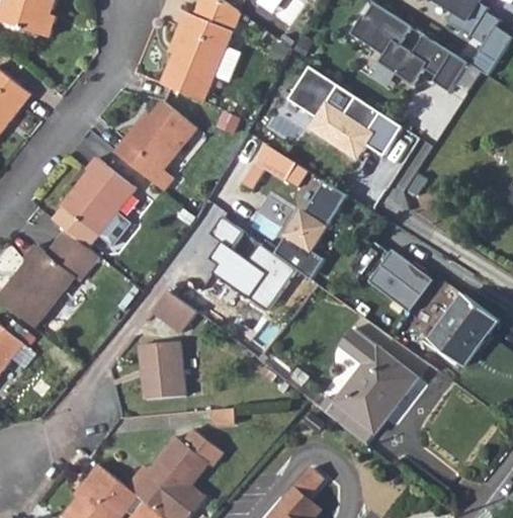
[(9,0),(2,21),(49,37),(56,17),(52,16),(57,1),(60,2),(60,0),(9,0)]
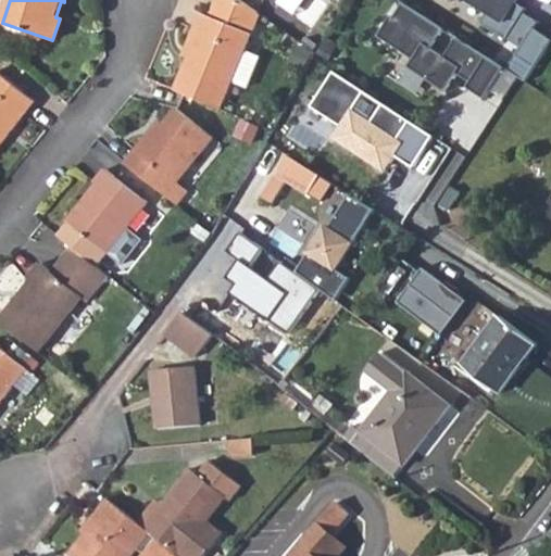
[(185,60),(173,90),(218,109),(230,79),(246,86),(258,57),(242,50),(257,17),(235,0),(215,0),(209,17),(199,14),(180,59),(185,60)]
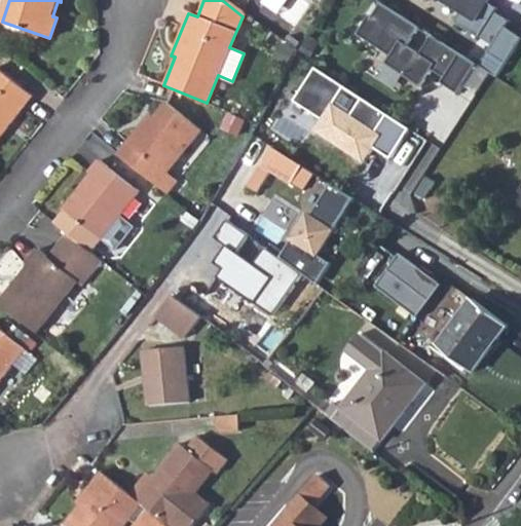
[(438,0),(459,12),(453,23),(478,38),(495,8),(486,3),(485,0),(438,0)]
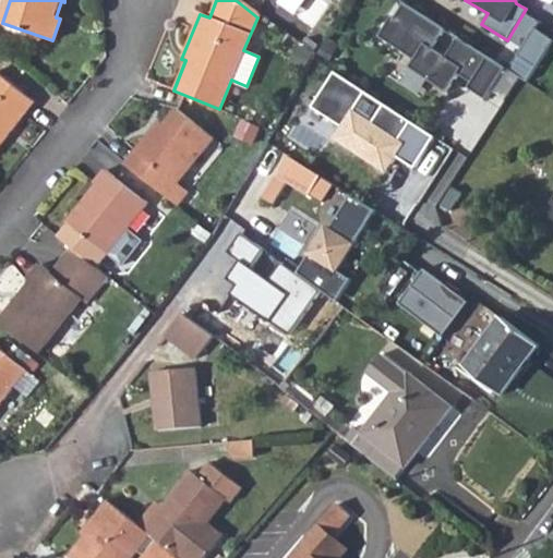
[(393,19),(389,16),(376,37),(412,60),(407,68),(444,91),(456,73),(469,81),(465,87),(483,98),(503,68),(456,37),(444,57),(431,48),(443,28),(403,2),(393,19)]
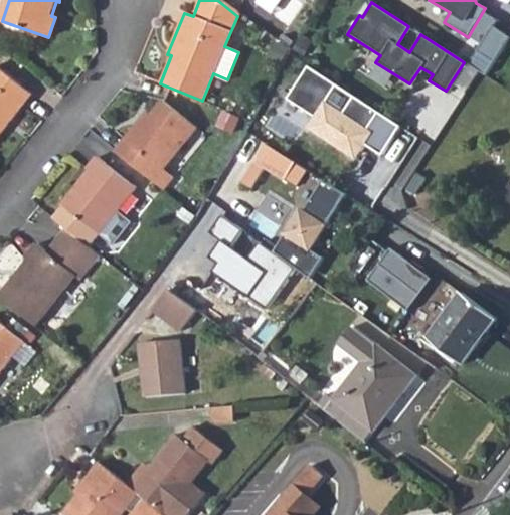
[(509,37),(493,26),(477,51),(494,62),(509,37)]
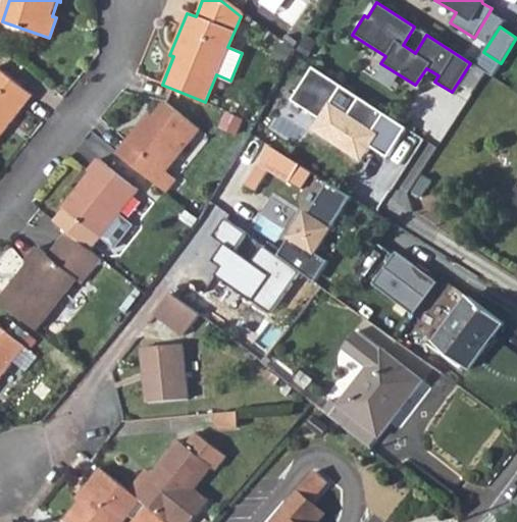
[(339,87),(309,67),(288,101),(316,119),(308,131),(339,150),(344,143),(361,155),(366,147),(382,158),(402,129),(355,98),(344,115),(327,104),(339,87)]
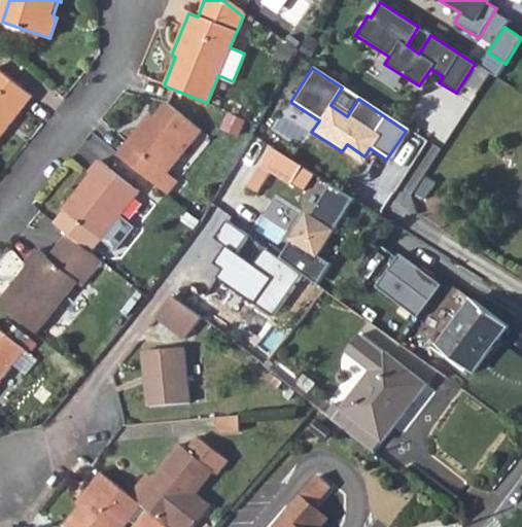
[(0,134),(31,96),(0,71),(0,134)]
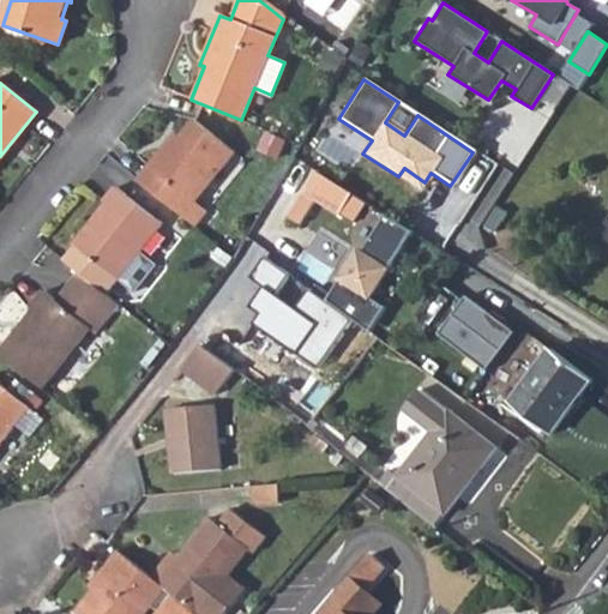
[(163,152),(140,182),(174,209),(186,193),(199,203),(238,152),(199,122),(187,138),(170,157),(163,152)]
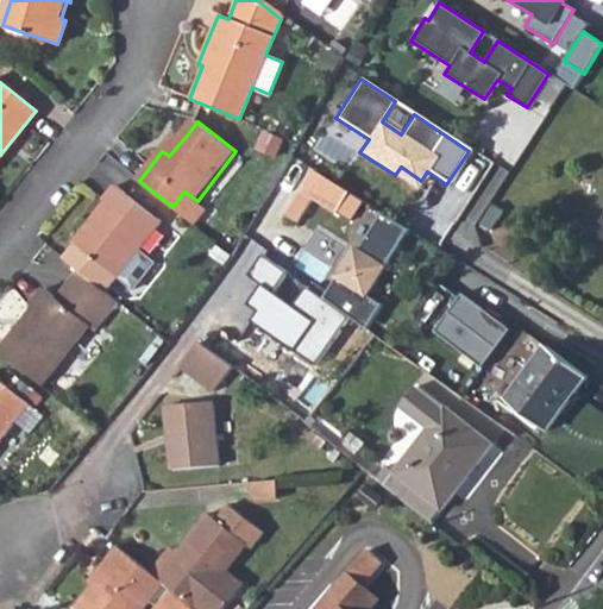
[(178,132),(162,151),(169,156),(186,137),(178,132)]
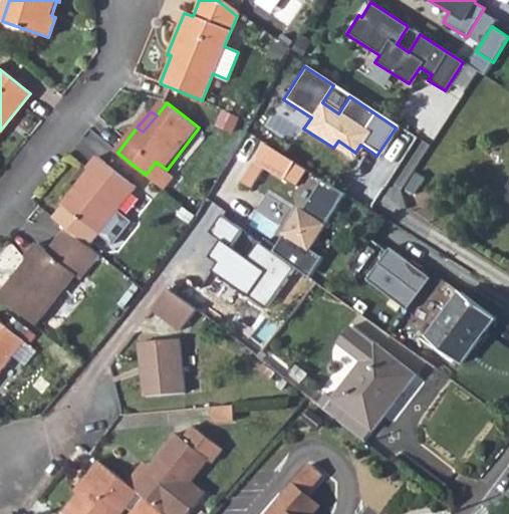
[(290,187),(301,170),(262,145),(237,183),(246,188),(260,168),(290,187)]
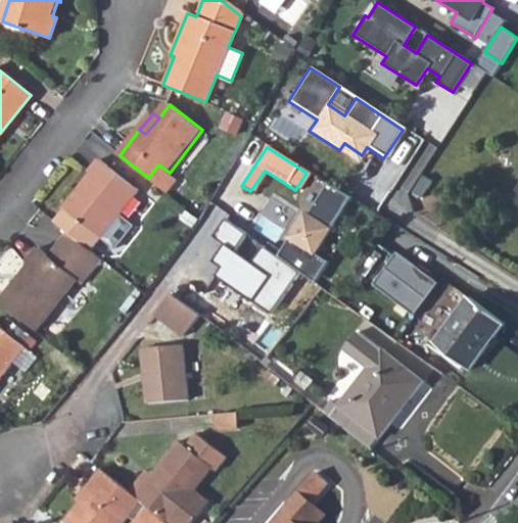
[(68,208),(59,222),(71,231),(92,247),(138,189),(99,158),(89,171),(91,173),(80,186),(84,189),(68,208)]
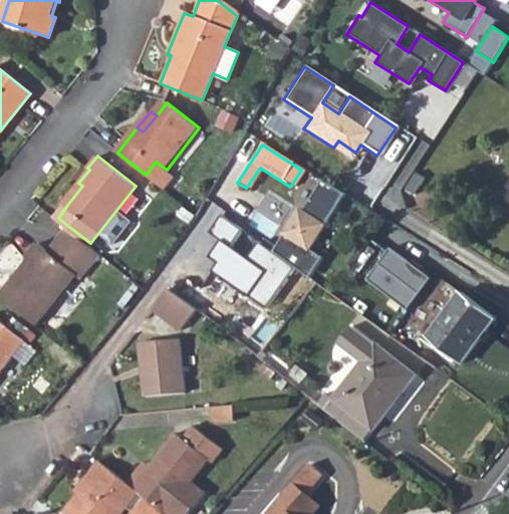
[(278,231),(267,248),(287,262),(299,272),(310,254),(299,247),(334,191),(315,179),(298,206),(294,204),(278,230),(278,231)]
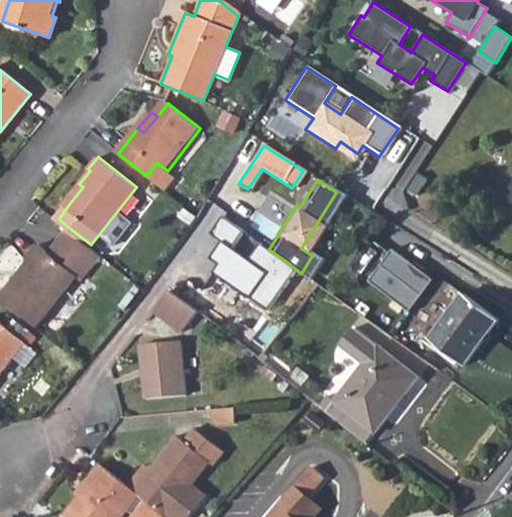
[(64,203),(68,206),(83,187),(79,184),(64,203)]
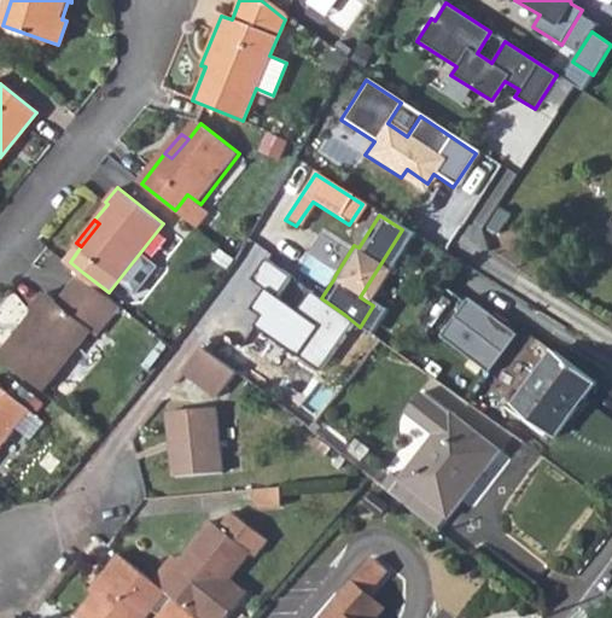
[(268,258),(252,279),(264,287),(250,308),(260,314),(252,324),(290,353),(291,351),(309,365),(345,315),(321,298),(307,287),(292,307),(275,293),(290,274),(268,258)]
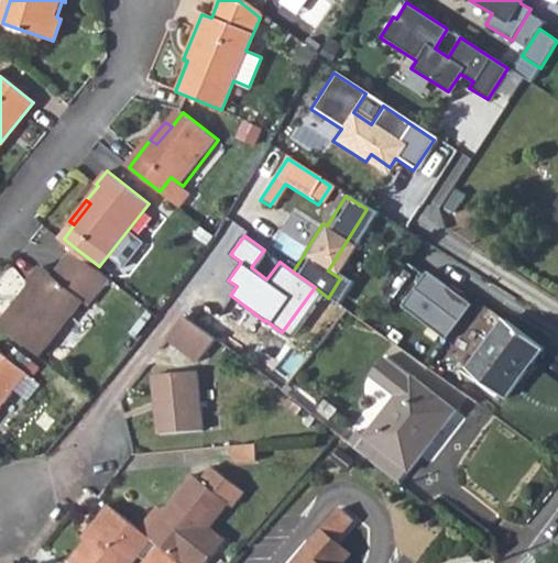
[(33,283),(0,322),(40,353),(85,298),(90,302),(111,276),(99,266),(76,249),(56,274),(42,264),(30,279),(33,283)]
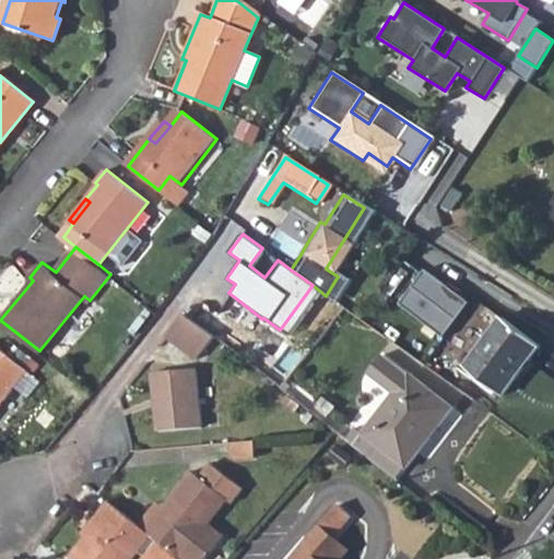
[(415,266),(388,301),(433,335),(459,300),(415,266)]
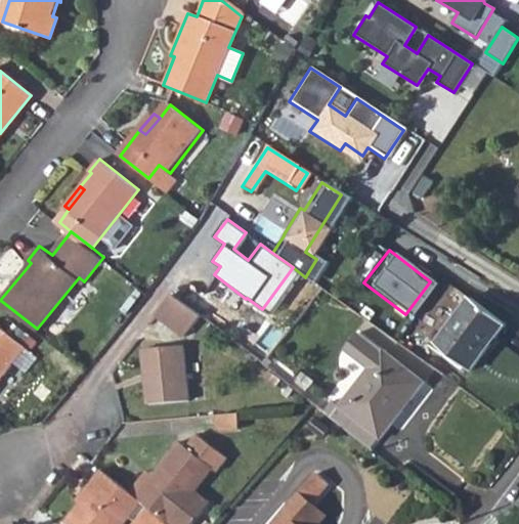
[(174,293),(158,313),(185,336),(201,315),(188,305),(174,293)]
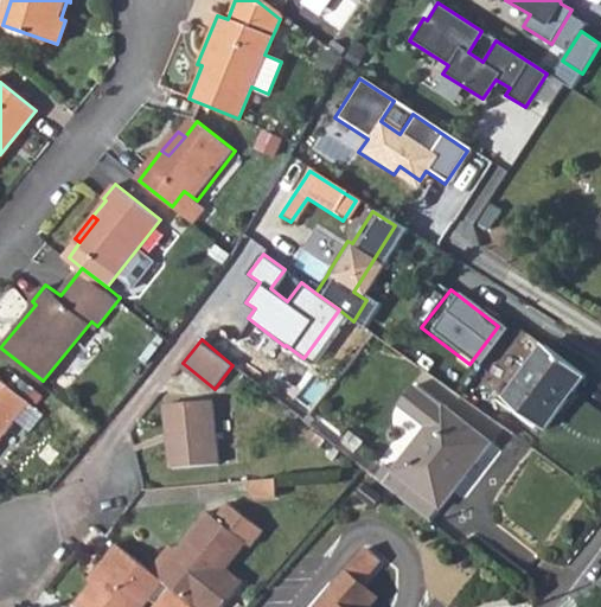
[(532,342),(488,396),(529,428),(574,374),(532,342)]
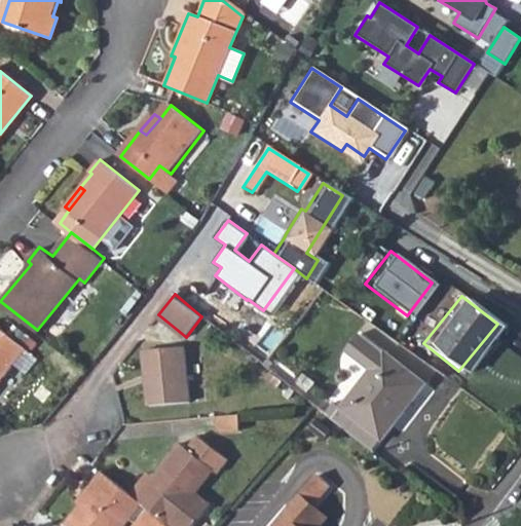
[(324,399),(365,431),(409,376),(368,343),(344,324),(329,342),(354,362),(332,387),(324,399)]
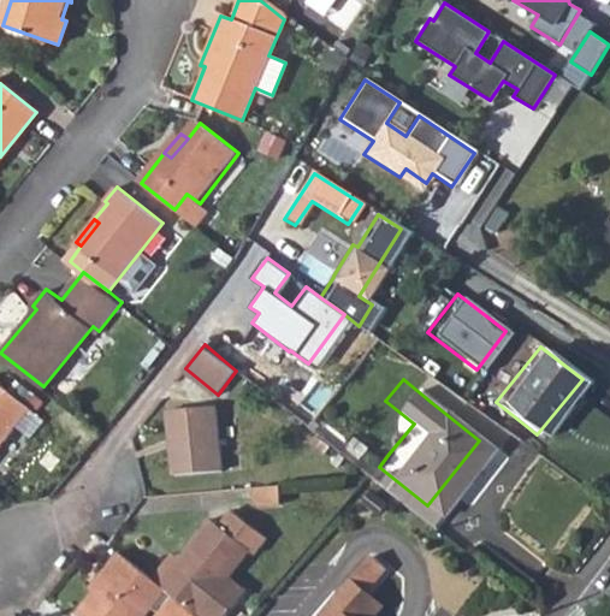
[(0,444),(12,430),(29,443),(46,422),(0,385),(0,444)]
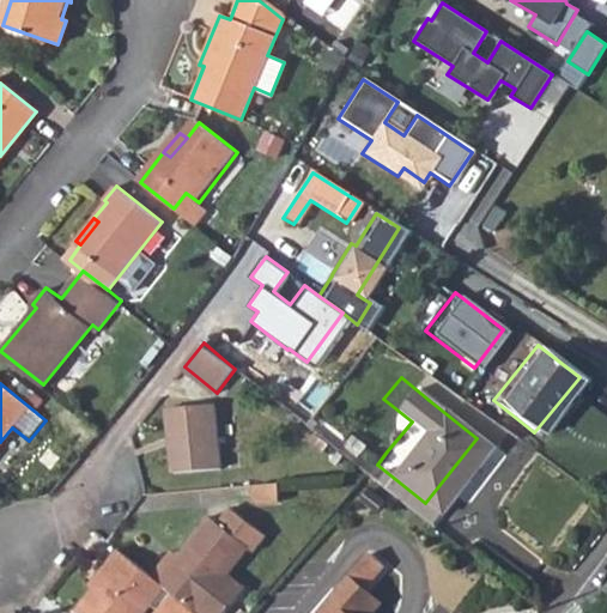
[(216,402),(169,407),(176,471),(224,465),(216,402)]
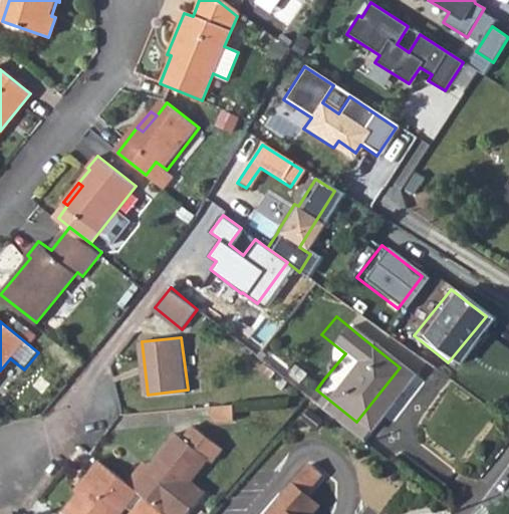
[(324,378),(316,372),(299,394),(308,401),(316,390),(324,378)]
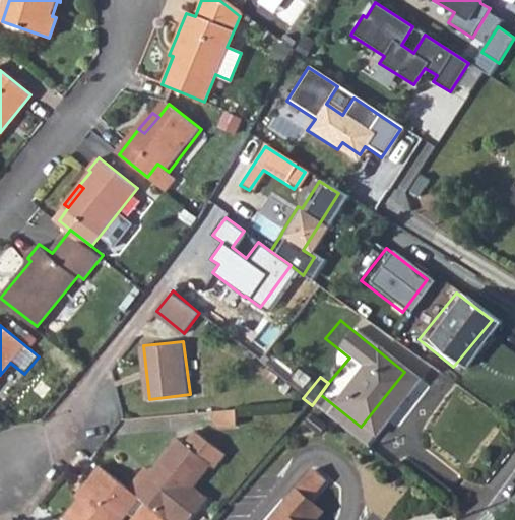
[(320,394),(312,405),(313,406),(346,433),(352,437),(361,427),(320,394)]
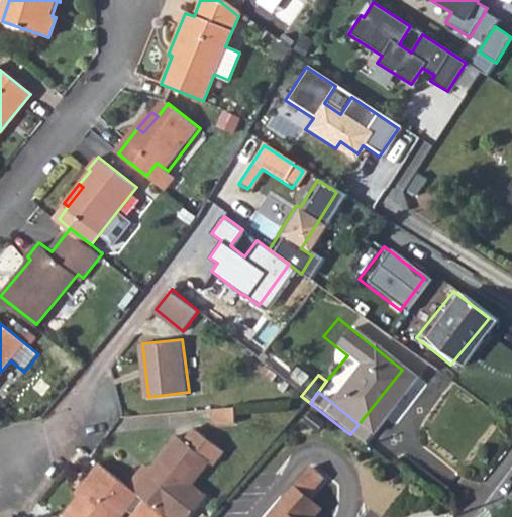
[(236,408),(217,409),(216,410),(216,411),(215,411),(214,412),(214,413),(213,414),(213,415),(213,416),(213,417),(213,418),(213,419),(214,420),(214,421),(215,422),(216,423),(217,423),(218,424),(219,424),(237,423),(236,408)]
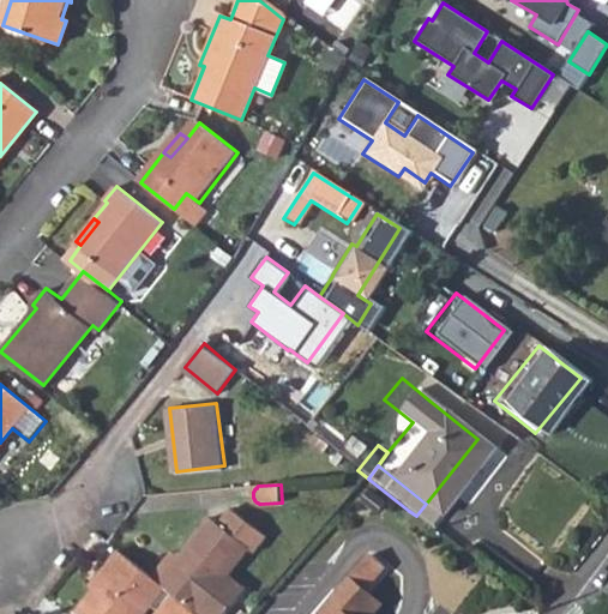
[(172,549),(152,572),(204,613),(226,613),(248,587),(232,572),(251,549),(253,551),(266,536),(230,506),(217,521),(211,517),(179,555),(172,549)]
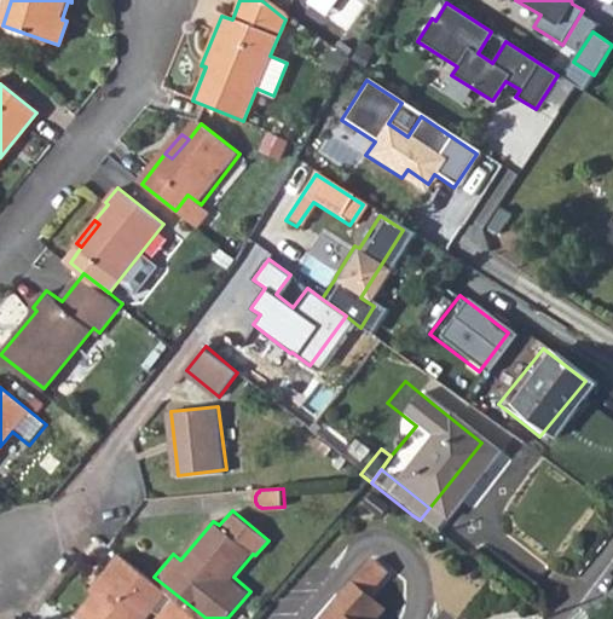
[(84,618),(150,618),(157,611),(165,617),(162,618),(206,618),(154,577),(125,554),(111,572),(116,574),(81,617),(84,618)]
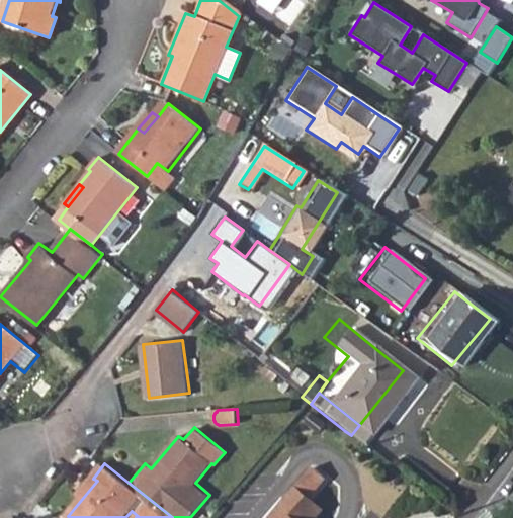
[(324,479),(313,468),(295,490),(308,499),(324,479)]
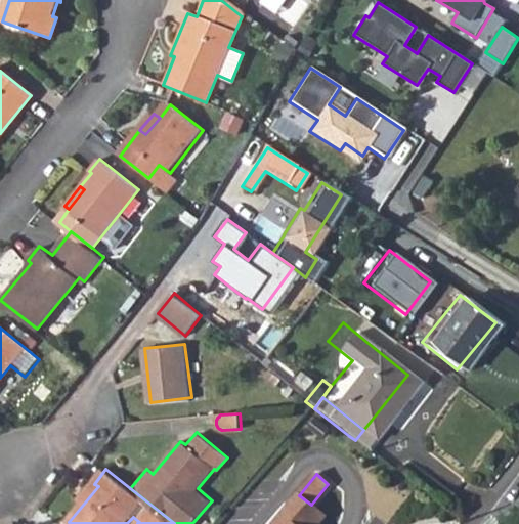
[(318,523),(325,518),(311,505),(299,495),(284,513),(296,523),(318,523)]
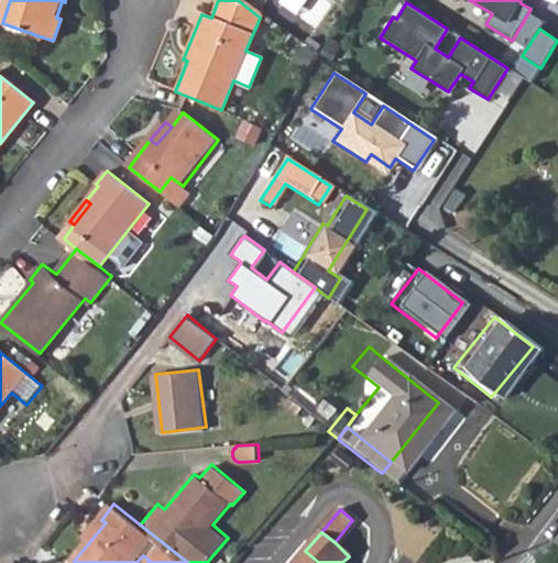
[(318,562),(305,551),(294,562),(318,562)]
